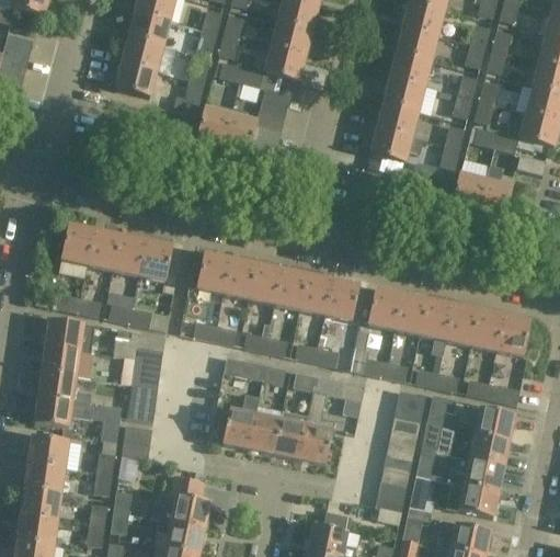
[(10,0),(9,6),(14,8),(43,15),(47,0),(10,0)]
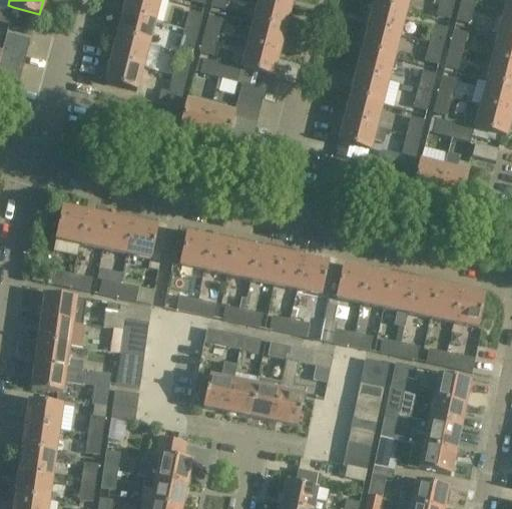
[(154,19),(158,0),(125,0),(123,11),(154,19)]
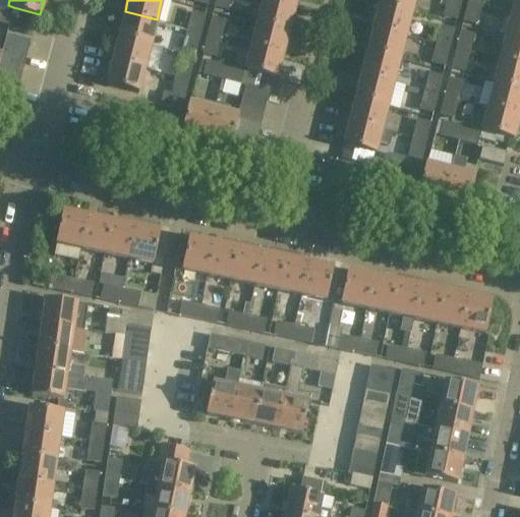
[(216,0),(215,5),(229,8),(230,0),(216,0)]
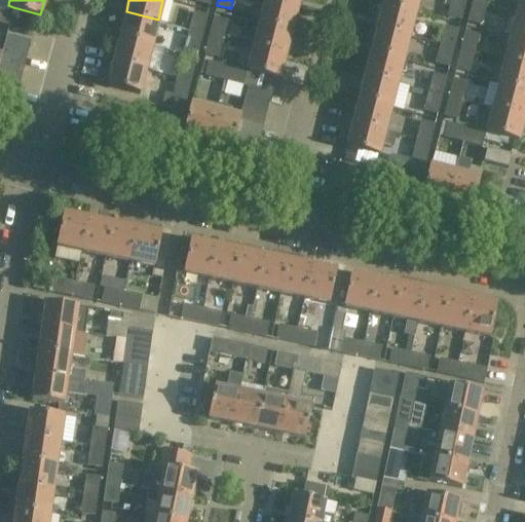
[(292,28),(298,4),(283,0),(264,0),(260,20),(292,28)]
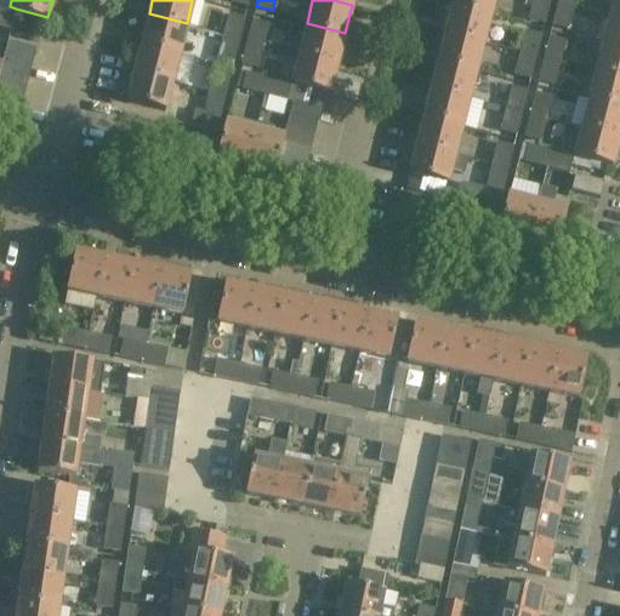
[(490,11),(493,0),(454,0),(454,1),(490,11)]
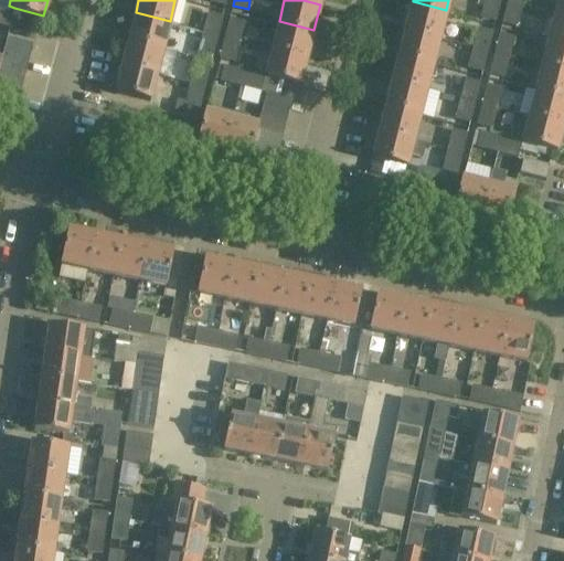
[(496,19),(501,0),(485,0),(481,16),(496,19)]
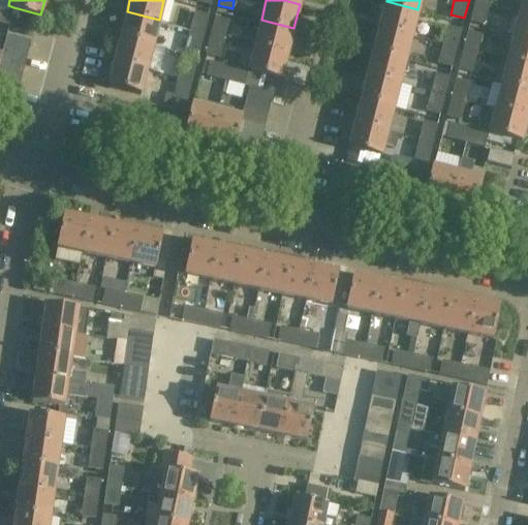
[(490,4),(475,0),(470,20),(485,23),(490,4)]
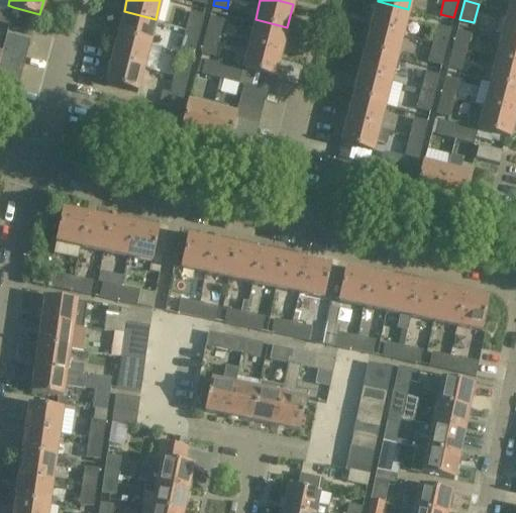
[(378,1),(372,24),(402,32),(408,9),(378,1)]
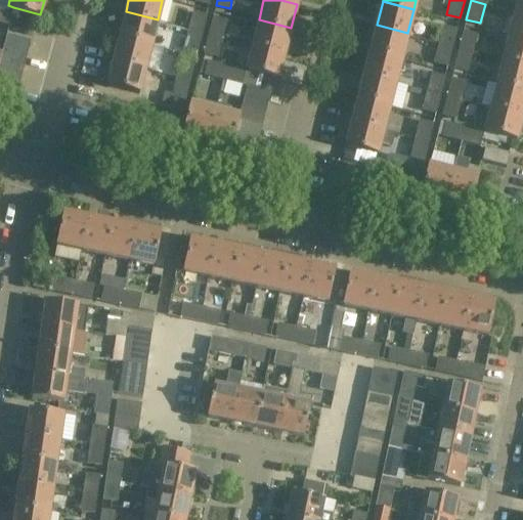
[(0,4),(0,20),(9,23),(13,7),(8,5),(7,7),(0,4)]
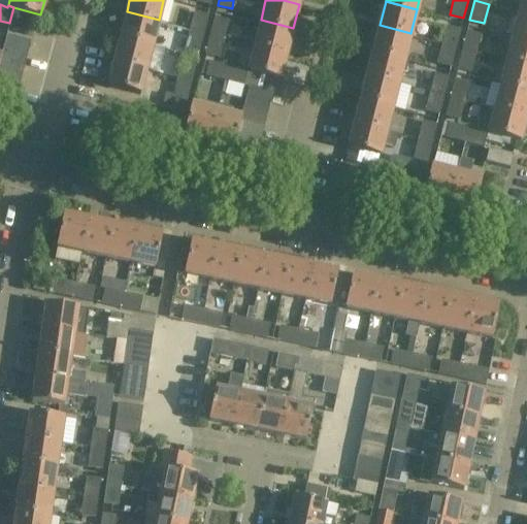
[(194,9),(190,28),(204,31),(208,13),(194,9)]
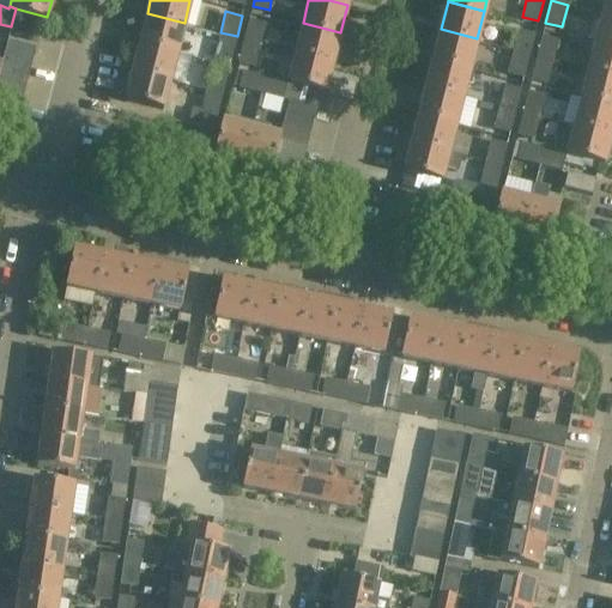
[(611,14),(603,12),(595,40),(611,43),(611,14)]
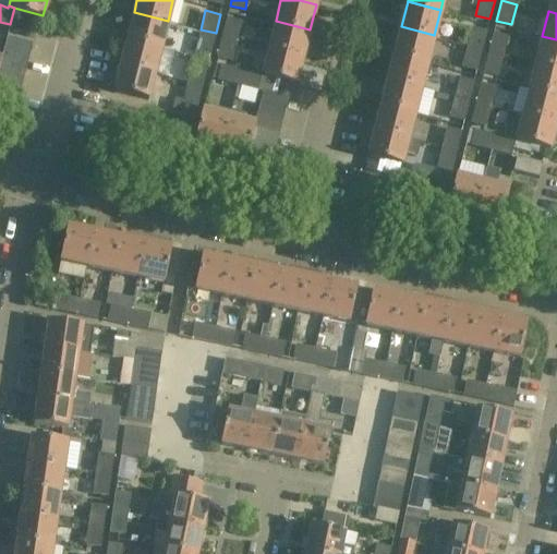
[(134,12),(128,37),(161,46),(168,21),(134,12)]
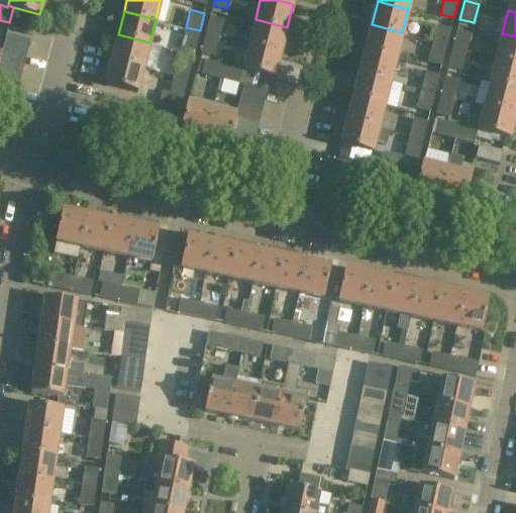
[(210,14),(206,31),(220,34),(224,18),(210,14)]
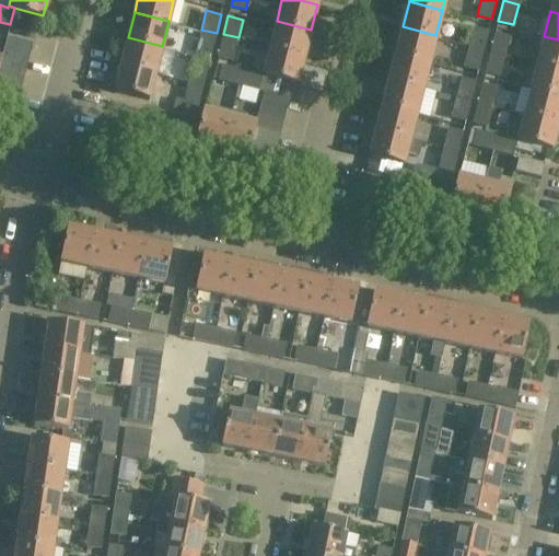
[(304,55),(311,30),(277,21),(270,46),(304,55)]
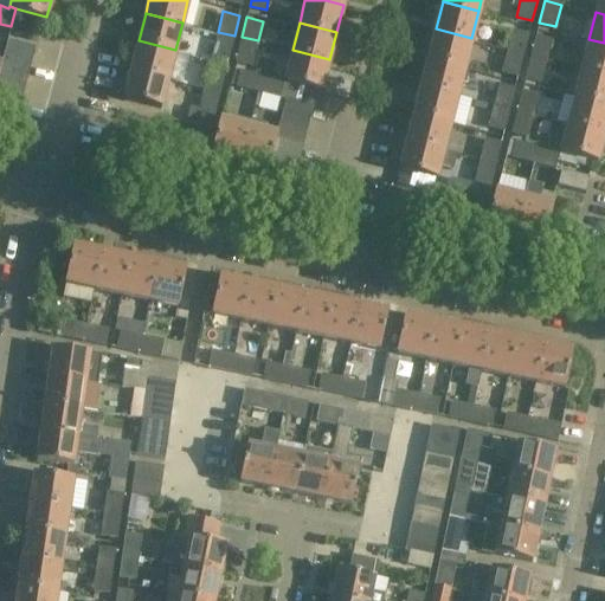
[(507,49),(523,53),(529,32),(513,27),(507,49)]
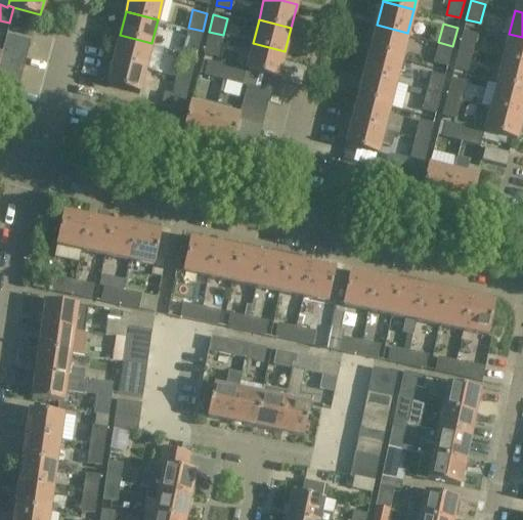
[(377,25),(371,48),(401,56),(407,33),(377,25)]
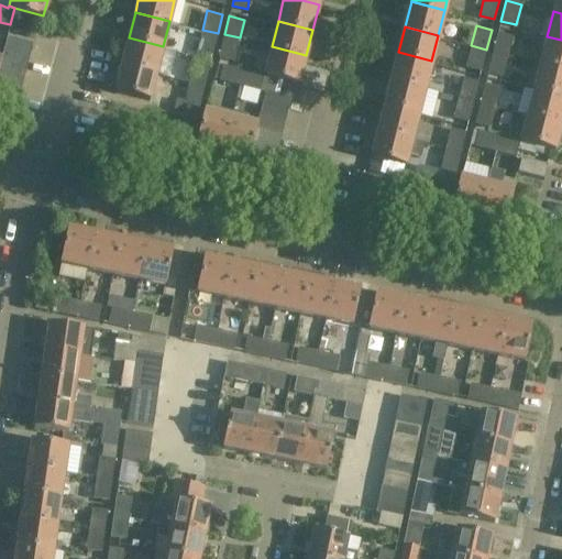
[(196,54),(211,58),(218,33),(202,30),(196,54)]
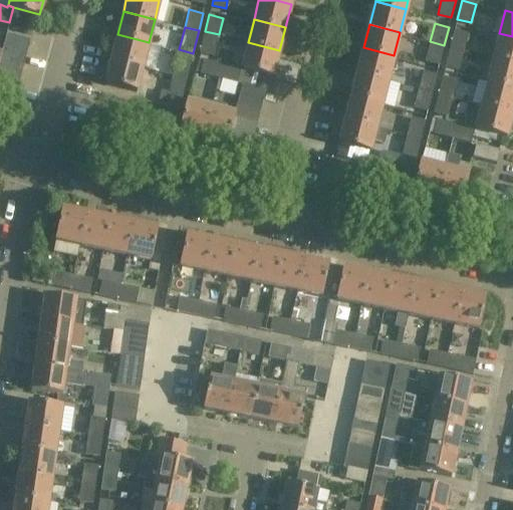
[(455,28),(450,46),(464,50),(469,32),(455,28)]
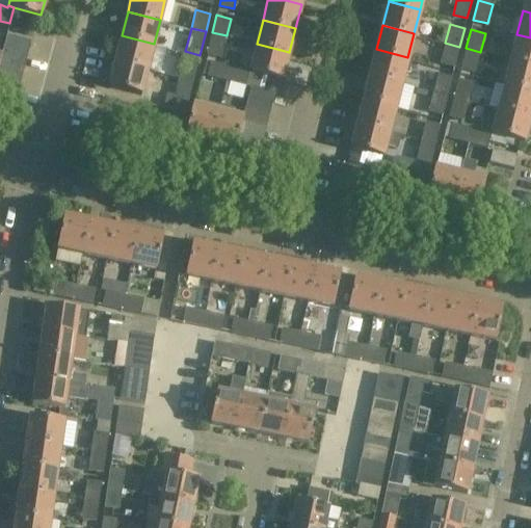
[(7,32),(2,48),(27,54),(31,38),(7,32)]
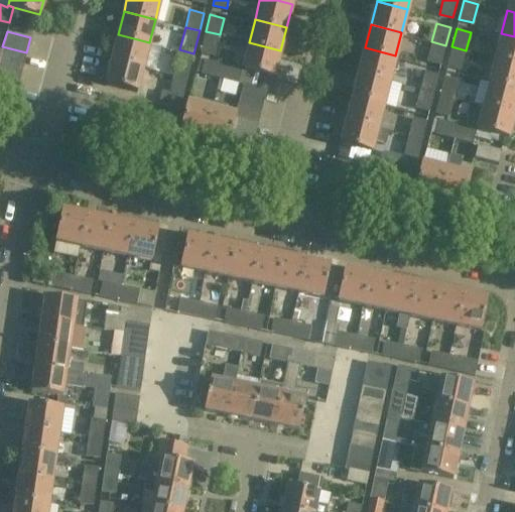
[(220,34),(206,31),(201,51),(215,54),(220,34)]
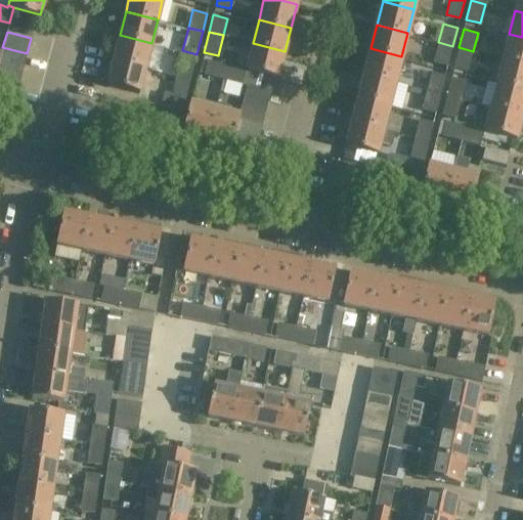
[(522,37),(509,34),(503,57),(522,62),(522,37)]
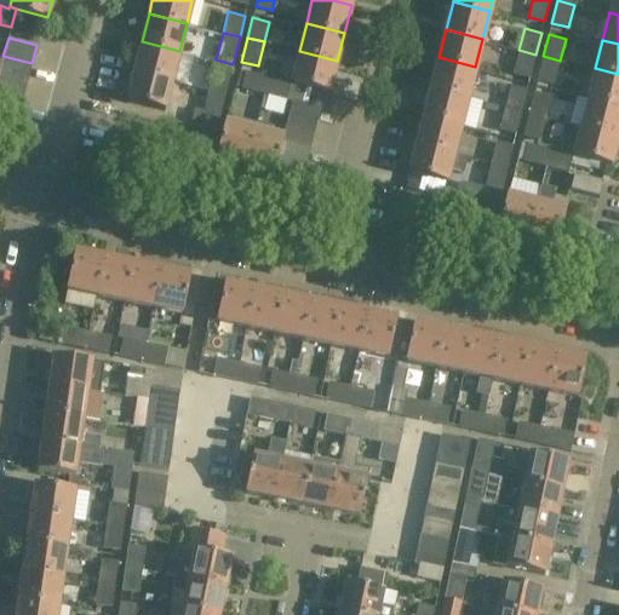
[(142,41),(135,69),(172,79),(179,51),(142,41)]
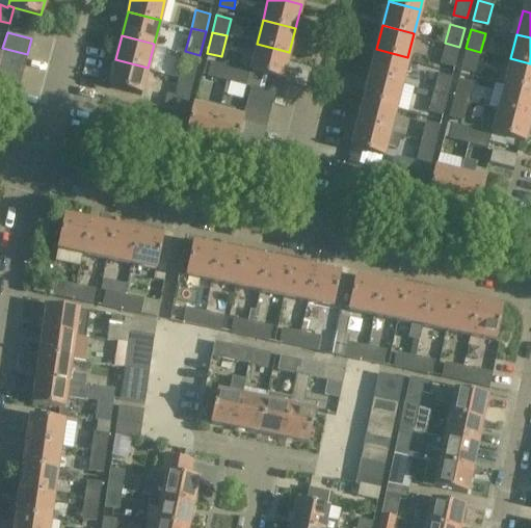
[(455,66),(459,47),(445,43),(441,62),(455,66)]
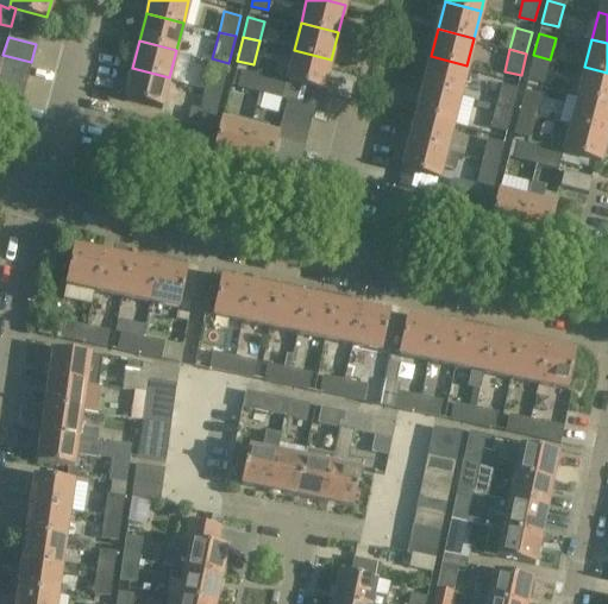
[(287,77),(320,86),(324,87),(331,60),(294,50),(287,77)]
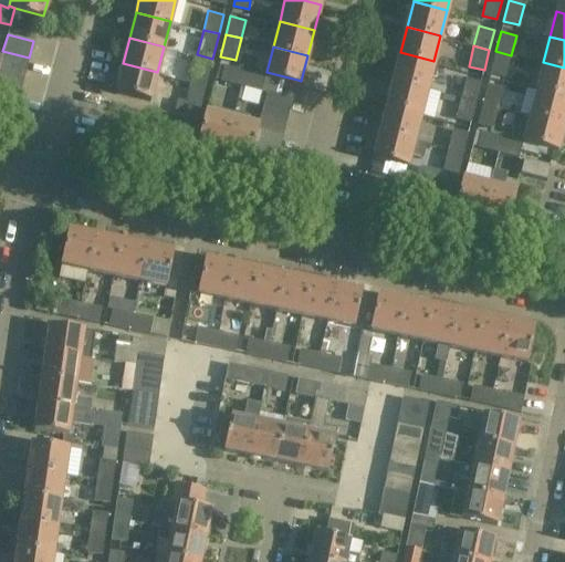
[(2,51),(1,56),(0,59),(0,69),(24,75),(29,58),(2,51)]
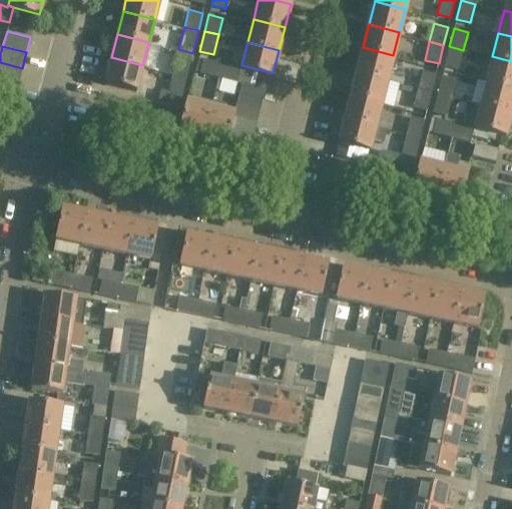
[(458,68),(463,50),(449,46),(445,65),(458,68)]
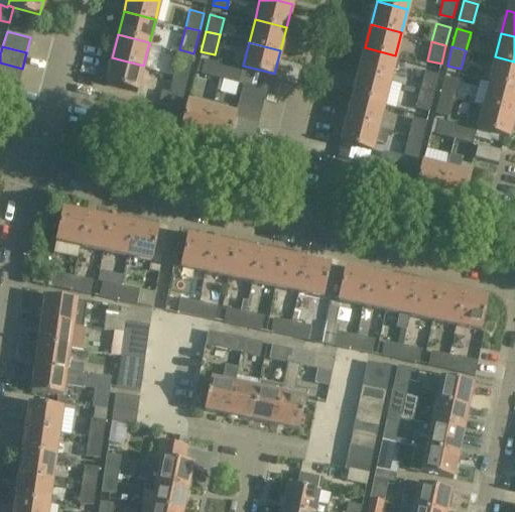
[(389,79),(395,55),(365,47),(359,71),(389,79)]
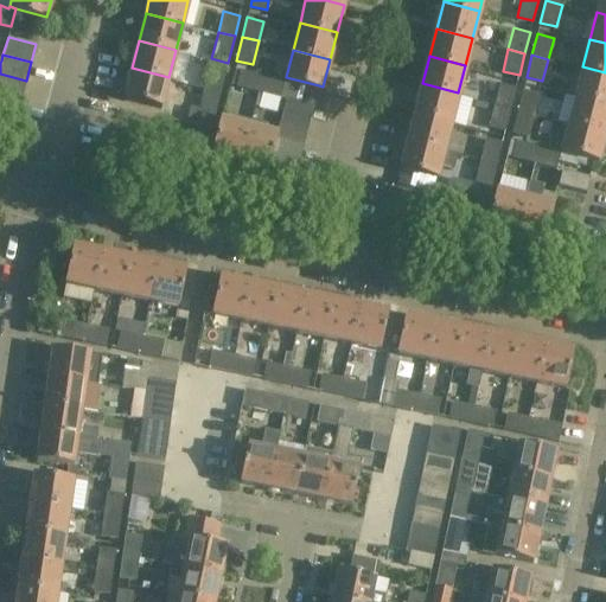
[(204,85),(221,90),(228,63),(211,58),(204,85)]
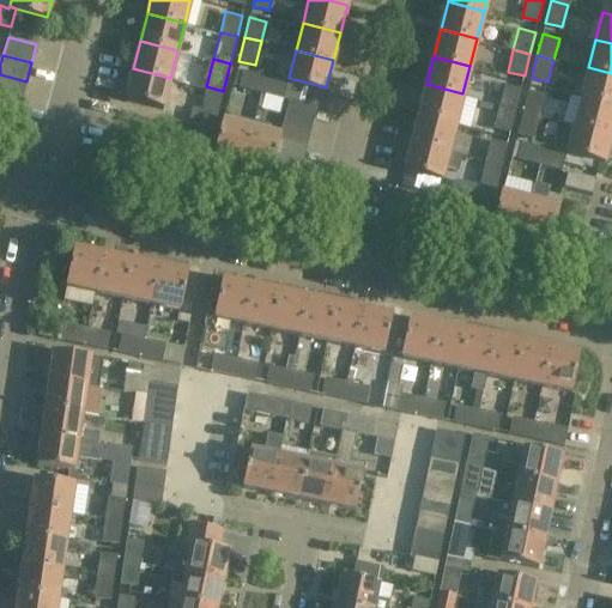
[(611,73),(588,67),(581,95),(611,102),(611,73)]
